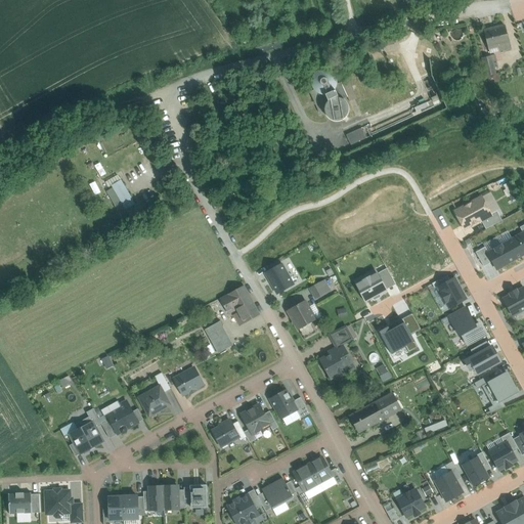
[(505,26),(484,31),(488,49),(498,47),(509,44),(505,26)]
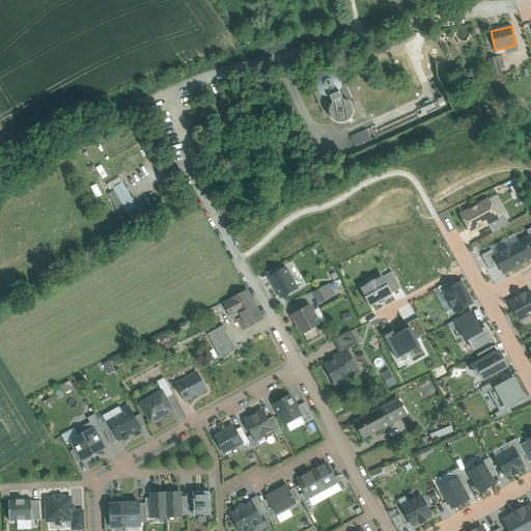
[(397,36),(382,40),(384,49),(399,45),(397,36)]
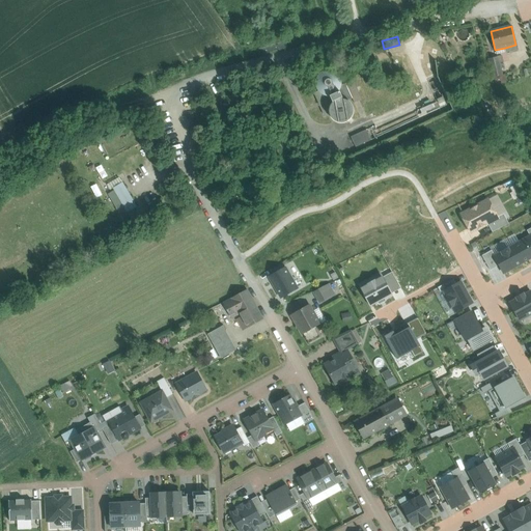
[(515,45),(505,48),(506,53),(518,51),(515,45)]
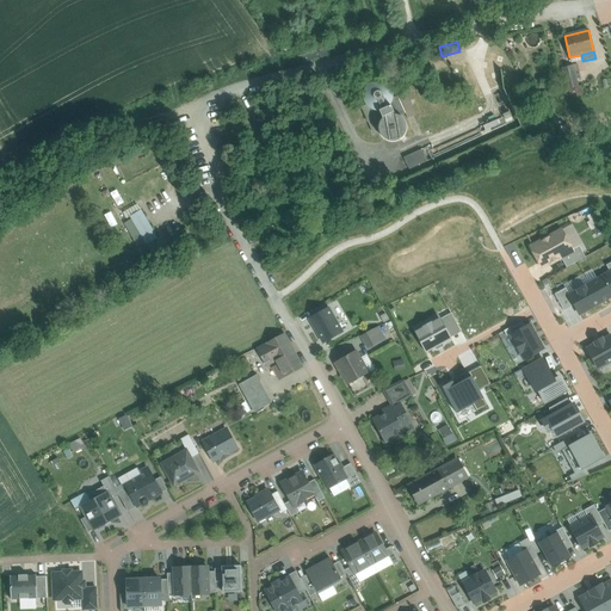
[(572,65),(582,61),(581,55),(569,57),(572,65)]
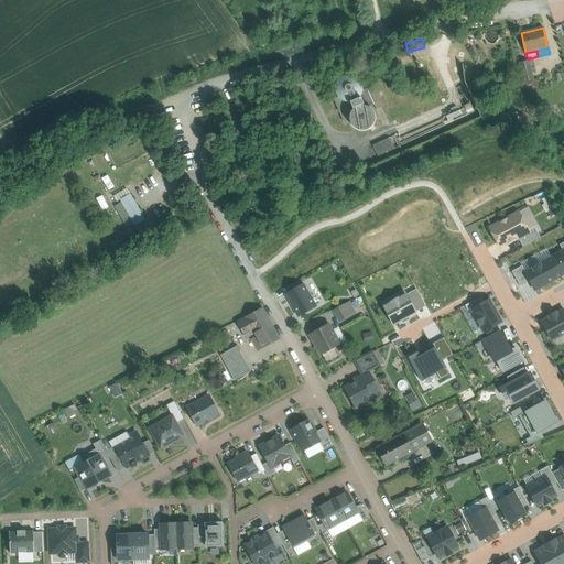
[(529,61),(519,63),(524,83),(533,80),(530,67),(534,66),(532,60),(529,61)]
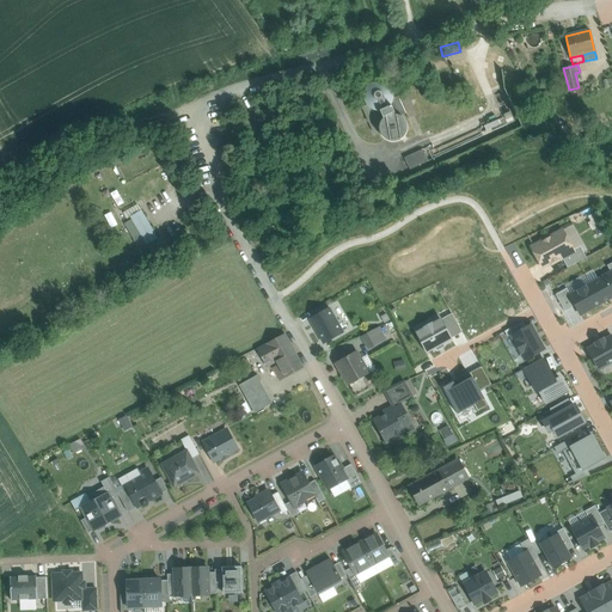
[(392,99),(393,97),(392,95),(392,91),(391,90),(389,87),(386,85),(384,84),(381,83),(379,83),(377,83),(373,84),(371,85),(369,87),(367,89),(366,92),(366,93),(365,97),(365,99),(366,103),(368,105),(369,106),(369,108),(372,109),(374,110),(377,110),(378,111),(379,111),(383,110),(384,110),(386,109),(389,108),(389,106),(390,105),(391,104),(392,102),(392,99)]
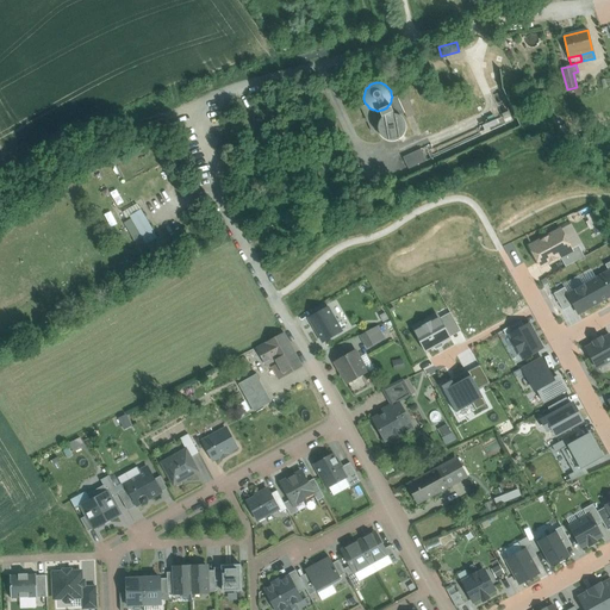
[(579,97),(577,87),(567,89),(568,99),(579,97)]
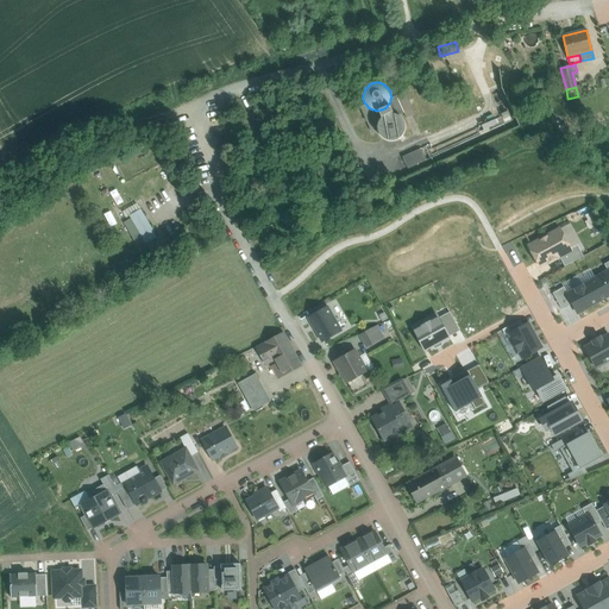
[(405,93),(396,96),(403,113),(406,118),(414,114),(405,93)]
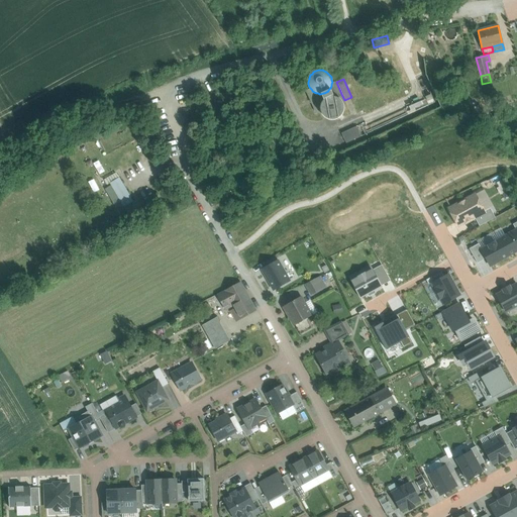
[(323,93),(320,94),(323,100),(325,99),(327,98),(329,97),(332,97),(334,97),(336,98),(338,98),(342,96),(336,82),(331,84),(331,86),(330,88),(329,89),(328,90),(328,91),(326,92),(324,93),(323,93)]
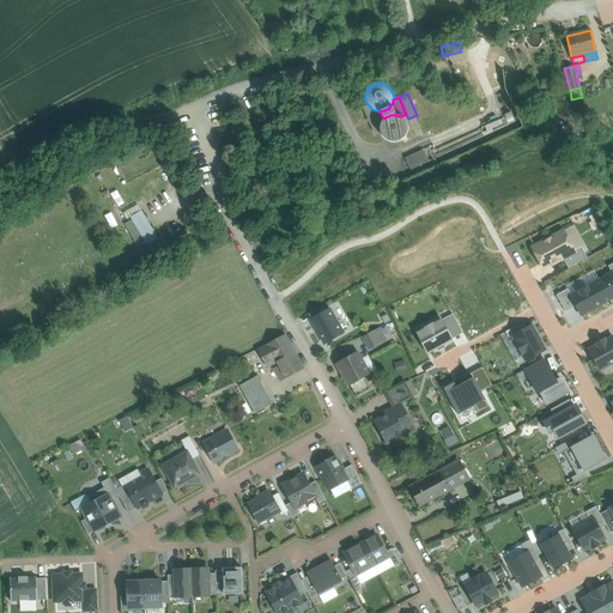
[(377,110),(375,110),(372,109),(370,108),(370,107),(369,105),(363,108),(375,133),(380,131),(380,129),(380,128),(380,127),(381,125),(382,121),(383,119),(380,111),(378,111),(377,110)]
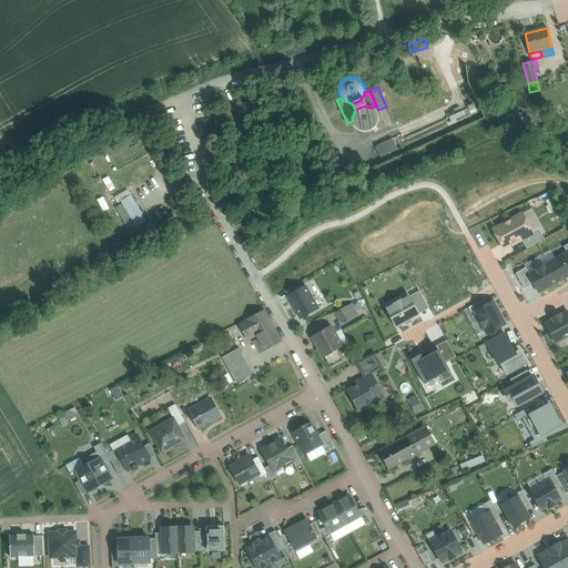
[(377,124),(378,119),(377,114),(374,110),(372,108),(369,108),(367,107),(365,107),(362,107),(359,108),(357,109),(355,110),(354,112),(353,115),(352,118),(352,119),(352,120),(352,121),(353,124),(354,127),(356,129),(361,131),(365,132),(371,131),(374,129),(377,124)]
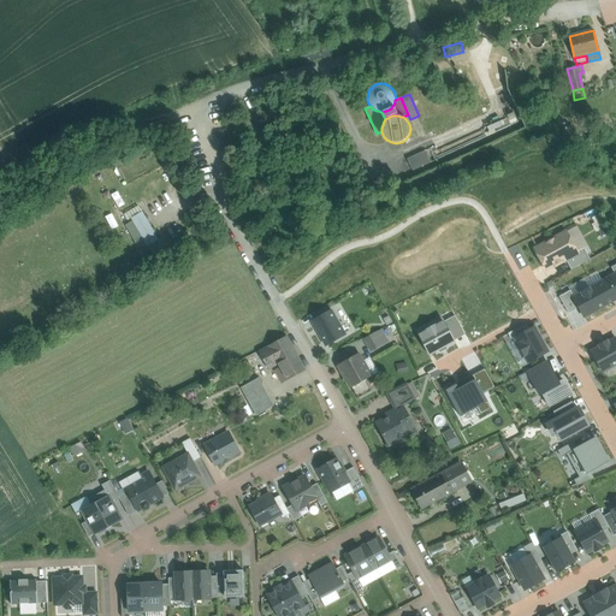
[(425,152),(407,159),(413,171),(430,163),(425,152)]
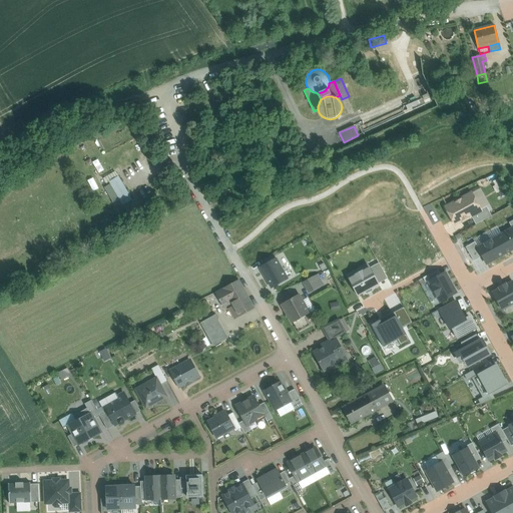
[(115,172),(104,178),(107,184),(109,182),(118,177),(115,172)]
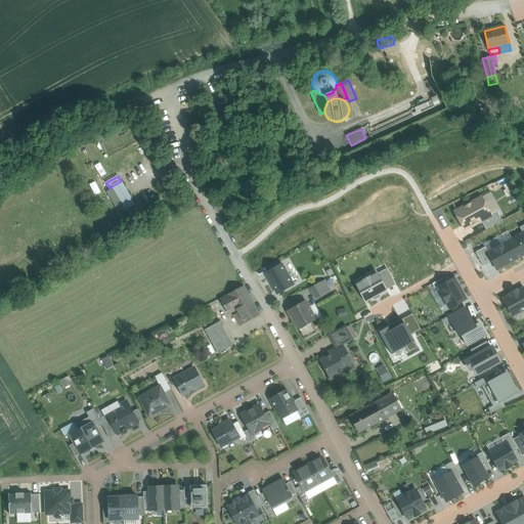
[(134,204),(121,181),(112,186),(114,188),(107,192),(115,205),(120,213),(134,204)]
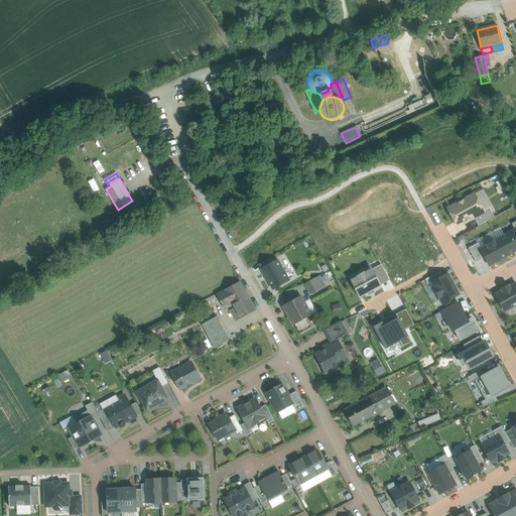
[(465,200),(448,209),(458,226),(474,218),(484,212),(483,212),(474,195),(472,197),(471,196),(465,199),(465,200)]
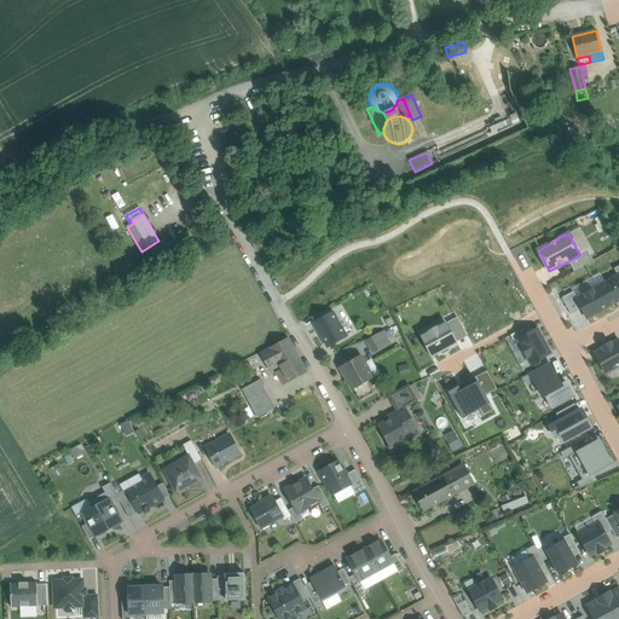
[(171,241),(160,248),(166,260),(178,253),(171,241)]
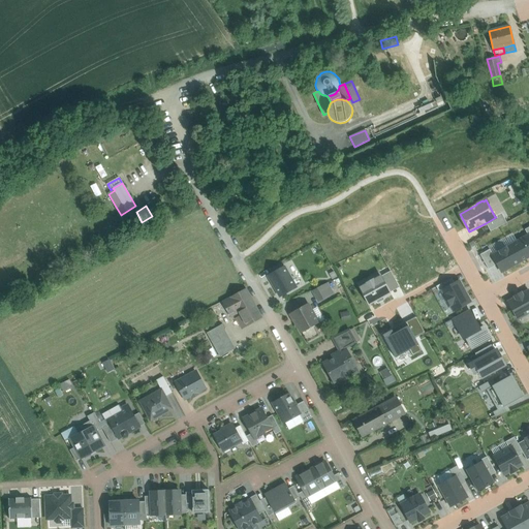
[(139,223),(134,214),(130,217),(135,225),(139,223)]
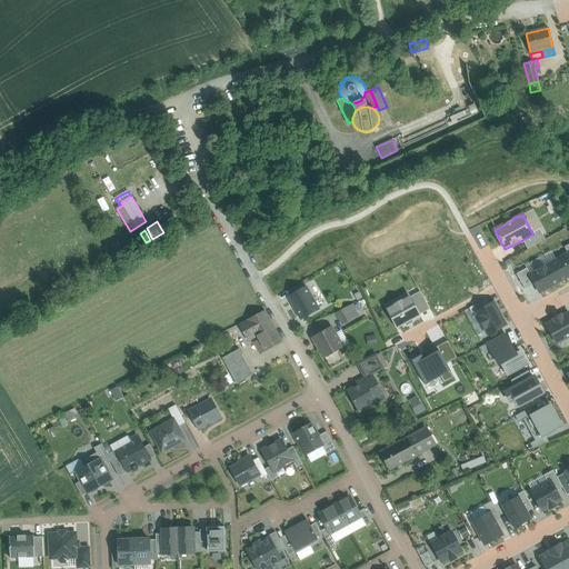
[(533,233),(522,240),(528,249),(546,240),(539,230),(532,233),(533,233)]
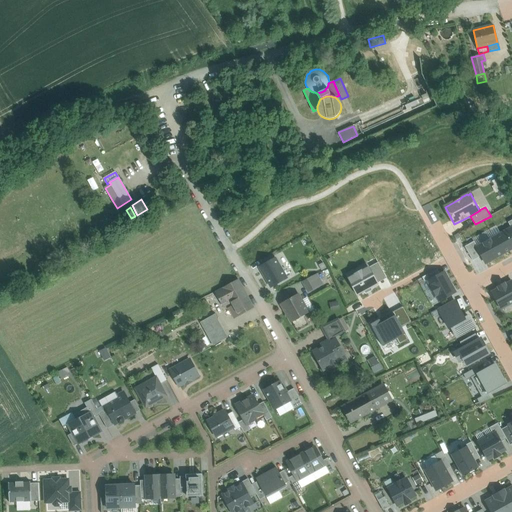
[(511,228),(494,237),(503,254),(511,248),(511,228)]
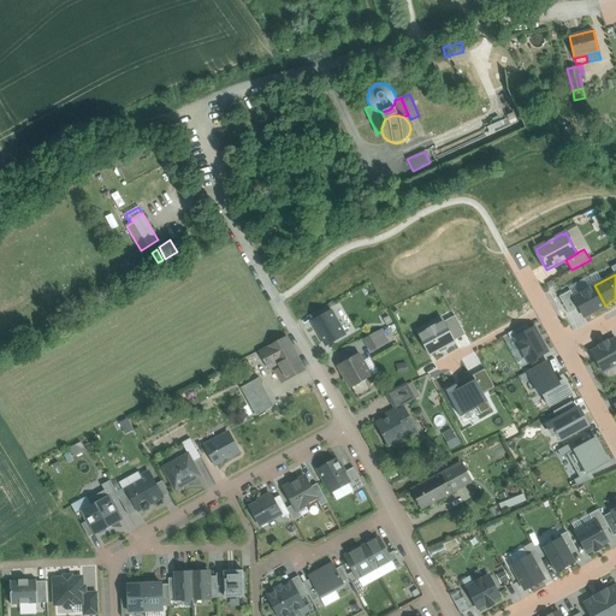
[(574,297),(579,308),(584,317),(605,306),(594,285),(574,297)]
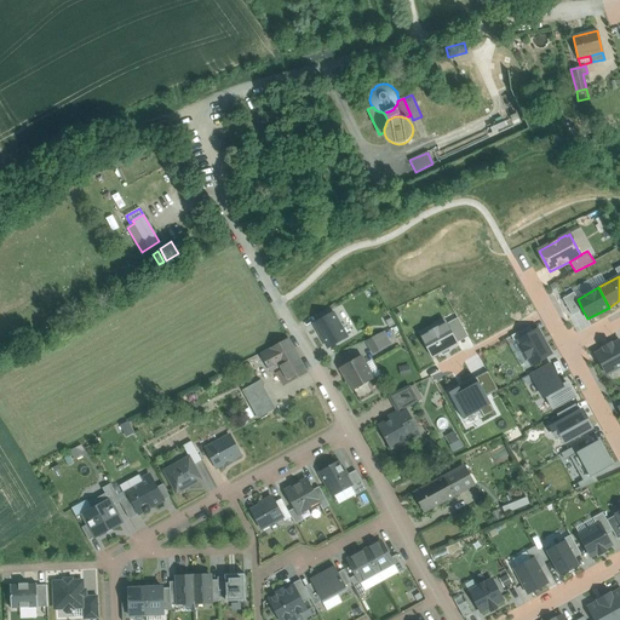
[(574,293),(563,299),(572,316),(583,310),(578,299),(574,293)]
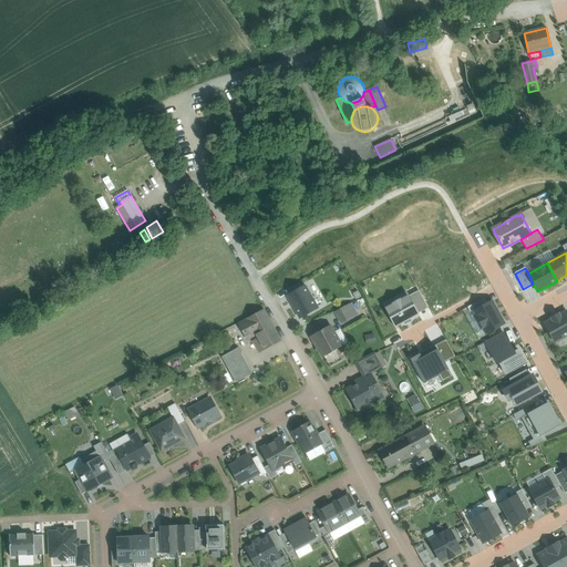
[(305,286),(288,296),(300,318),(318,309),(305,286)]
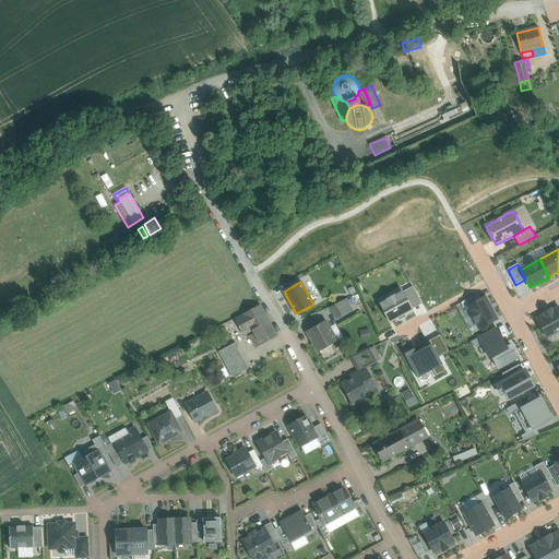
[(402,292),(380,304),(390,322),(413,310),(412,309),(421,304),(413,287),(403,293),(402,292)]
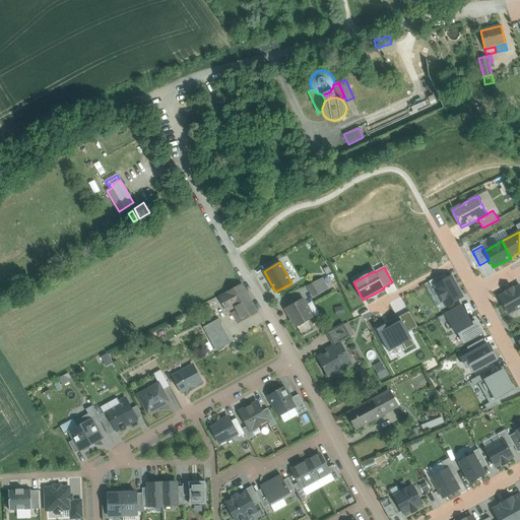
[(435,285),(448,278),(445,273),(429,281),(432,287),(435,285)]
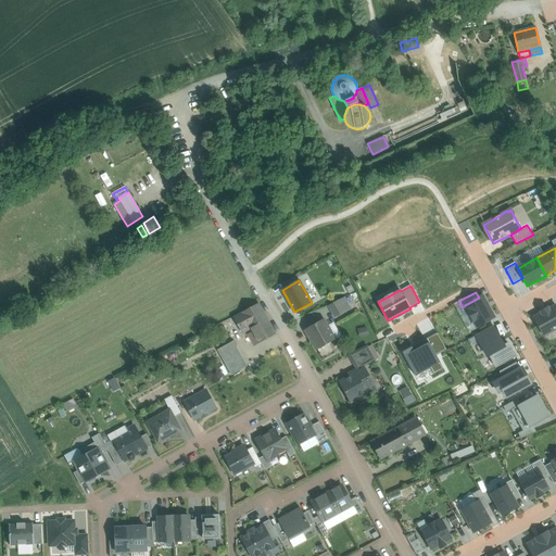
[(479,298),(465,305),(477,327),(494,317),(482,295),(479,298)]
